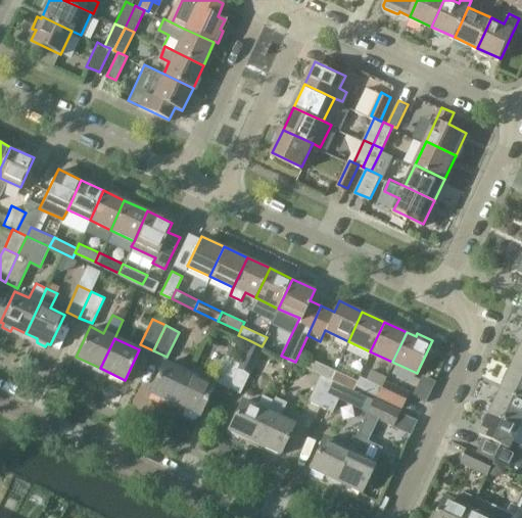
[(249,340),(240,361),(229,385),(240,391),(262,346),(249,340)]
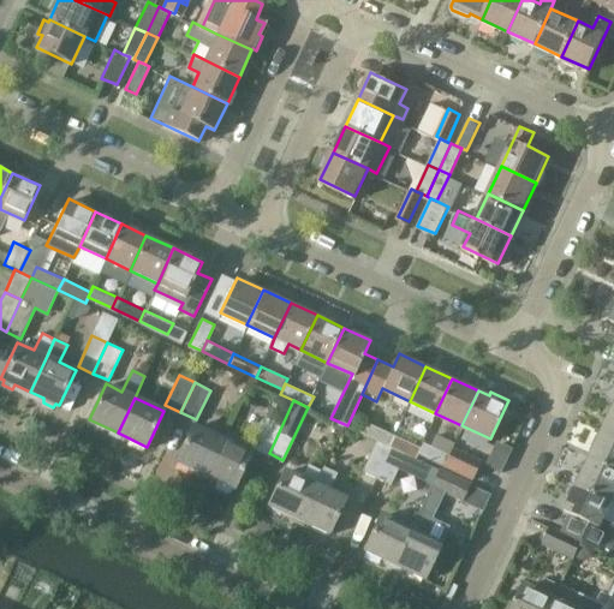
[(613,406),(603,430),(613,435),(613,406)]
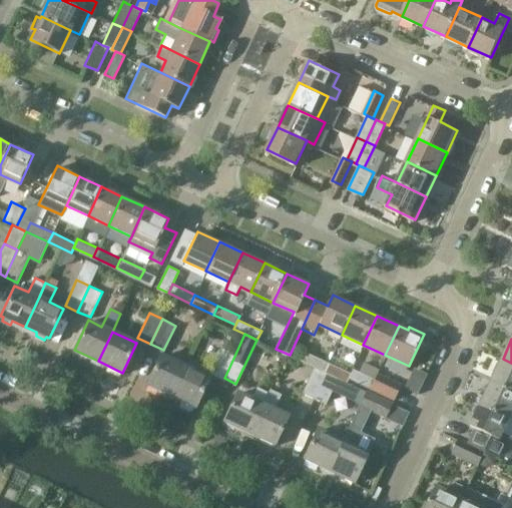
[(211,373),(224,378),(235,354),(222,348),(211,373)]
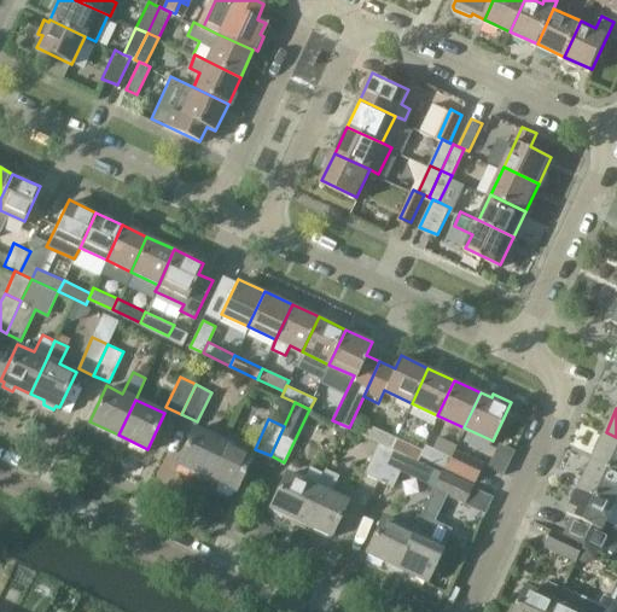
[(366,421),(361,432),(379,441),(391,447),(396,436),(366,421)]
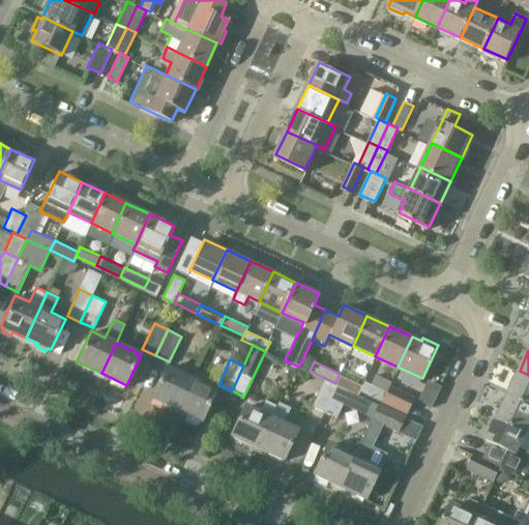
[(152,397),(177,409),(192,378),(167,367),(152,397)]
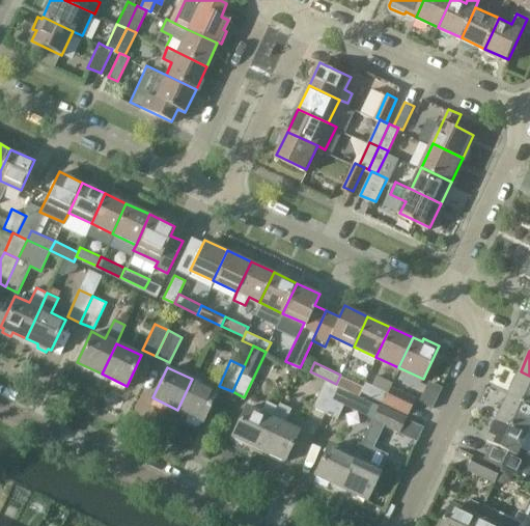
[(192,379),(177,410),(202,421),(217,391),(200,383),(204,374),(196,369),(192,379)]
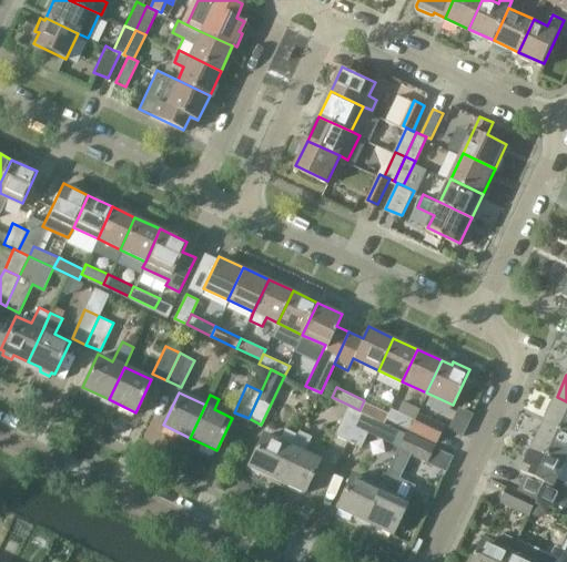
[(566,401),(557,397),(546,421),(566,431),(566,401)]
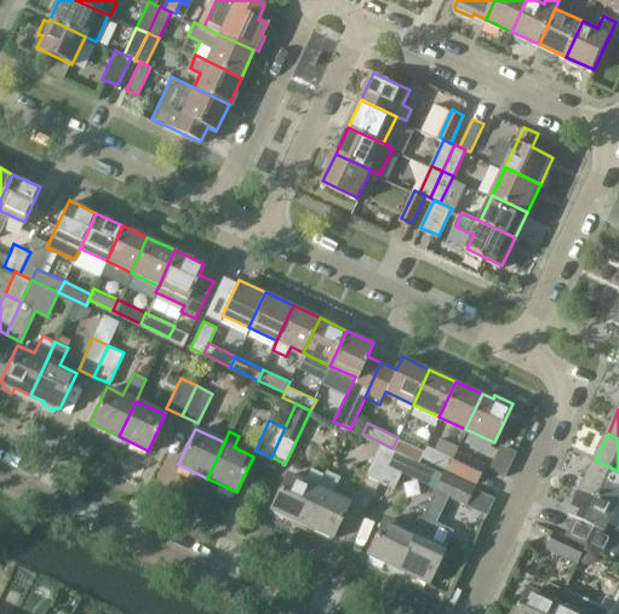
[(397,437),(393,448),(395,449),(408,455),(419,460),(422,455),(424,449),(397,437)]
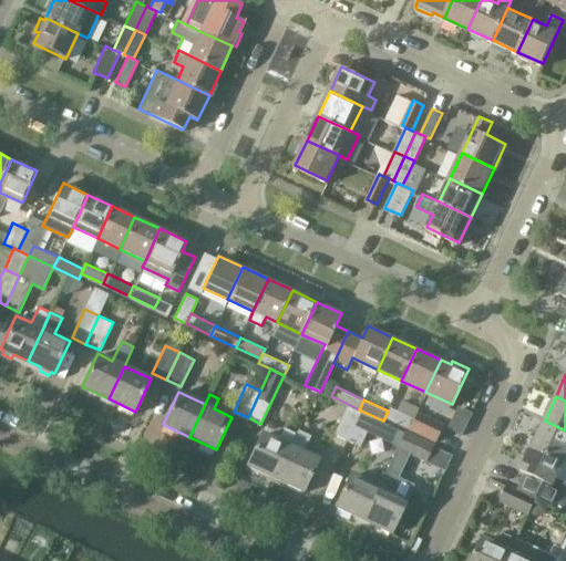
[(348,404),(335,432),(348,438),(361,411),(359,409),(348,404)]
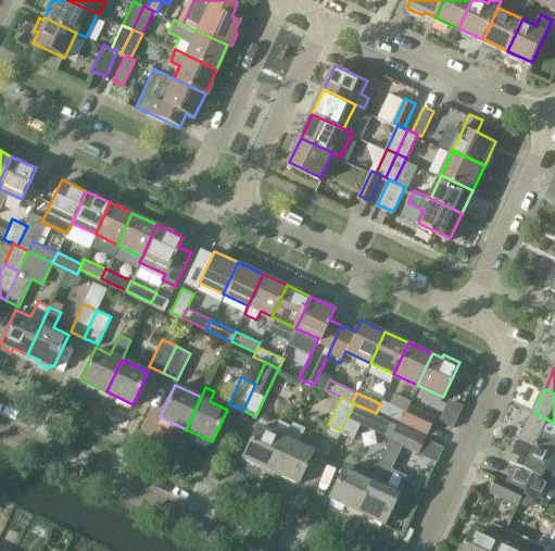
[(380,403),(378,409),(402,420),(406,410),(382,399),(380,403)]
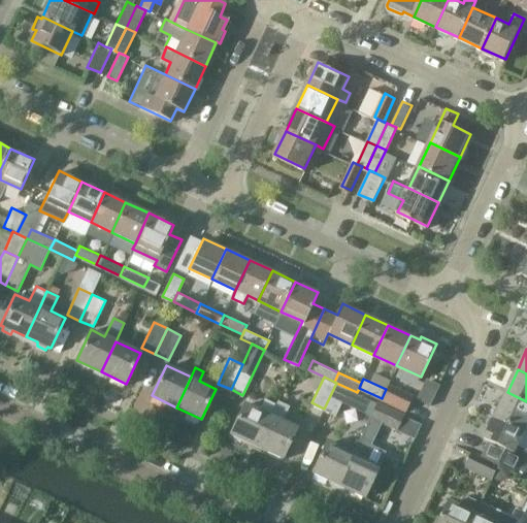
[(336,383),(324,409),(335,414),(348,388),(336,383)]
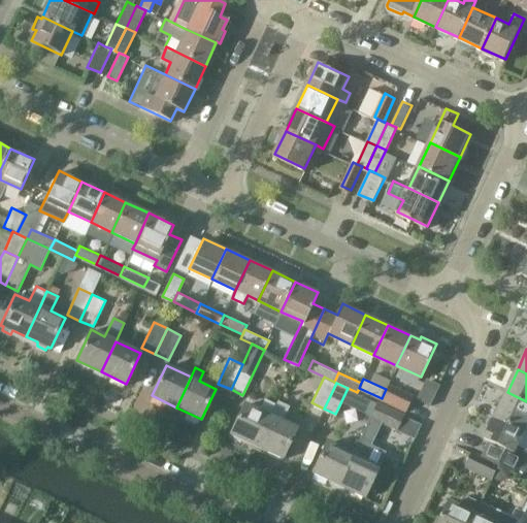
[(382,398),(405,410),(412,395),(389,384),(386,389),(382,398)]
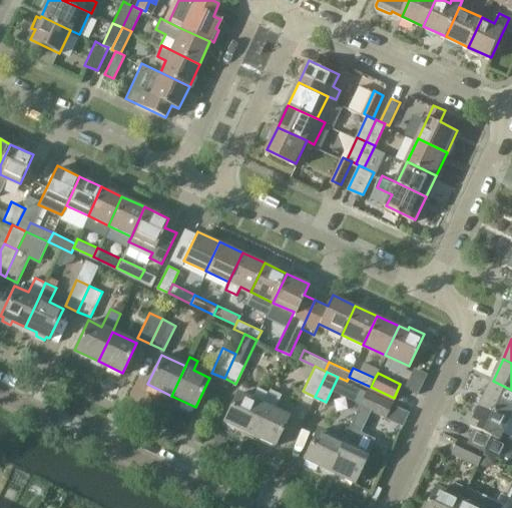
[(347,381),(341,393),(361,402),(367,391),(367,390),(347,381)]
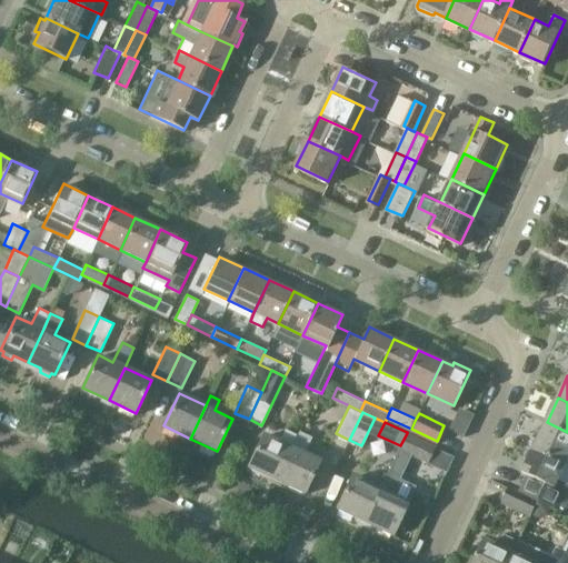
[(567,432),(547,422),(535,445),(567,461),(567,432)]
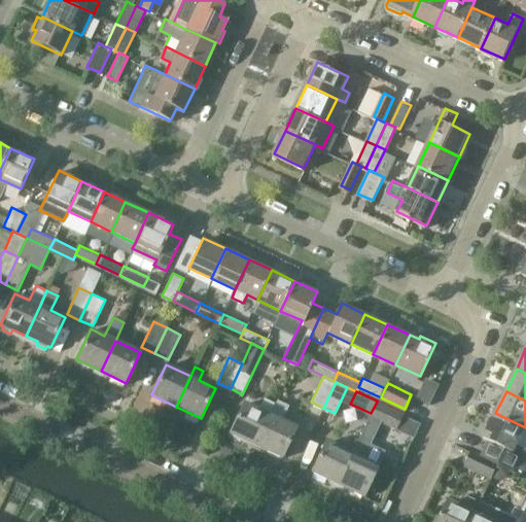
[(231,431),(256,444),(276,402),(265,396),(259,409),(244,402),(231,431)]
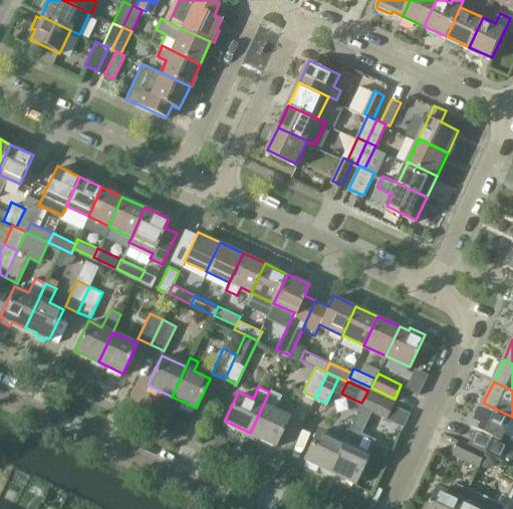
[(271,389),(269,392),(250,433),(275,445),(289,416),(275,410),(282,394),(271,389)]
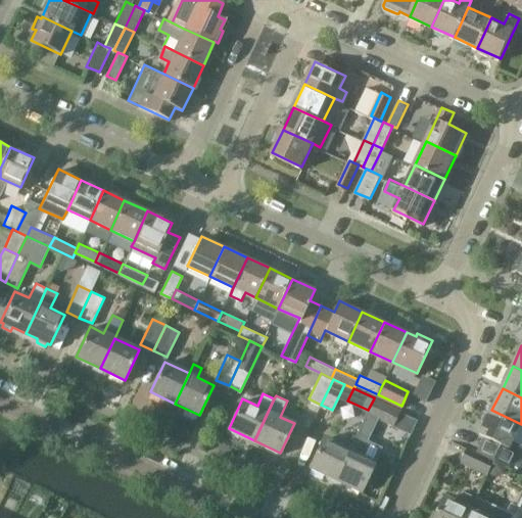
[(367,411),(353,439),(335,479),(362,491),(382,446),(368,440),(379,417),(393,424),(399,411),(374,398),(368,410),(368,412),(367,411)]
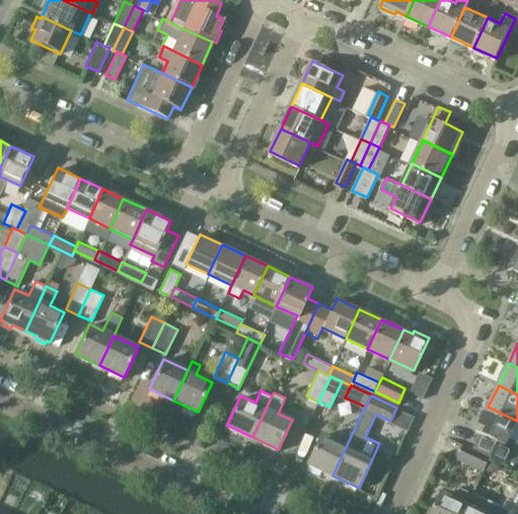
[(483,432),(475,448),(492,455),(504,461),(517,468),(517,441),(510,438),(517,423),(517,421),(488,407),(488,408),(484,408),(479,416),(483,419),(477,430),(483,432)]
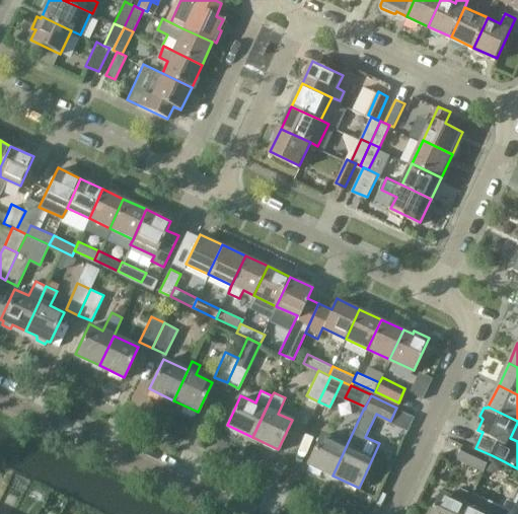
[(307,463),(333,475),(351,436),(342,431),(337,441),(321,434),(307,463)]
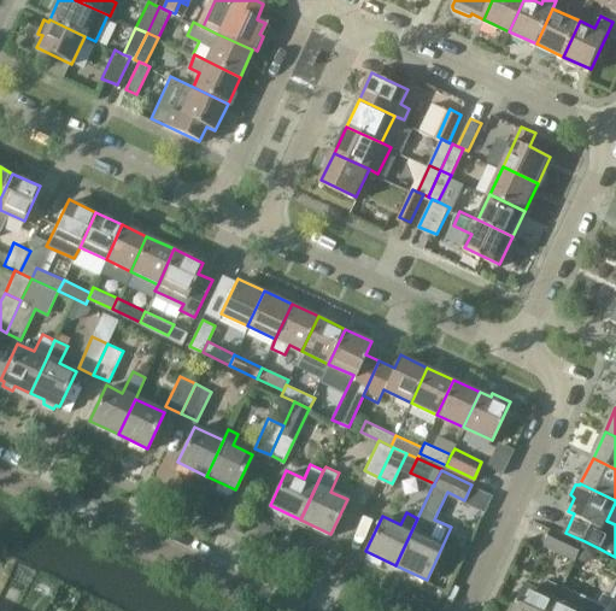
[(585,541),(565,533),(555,528),(546,544),(578,558),(579,556),(585,541)]
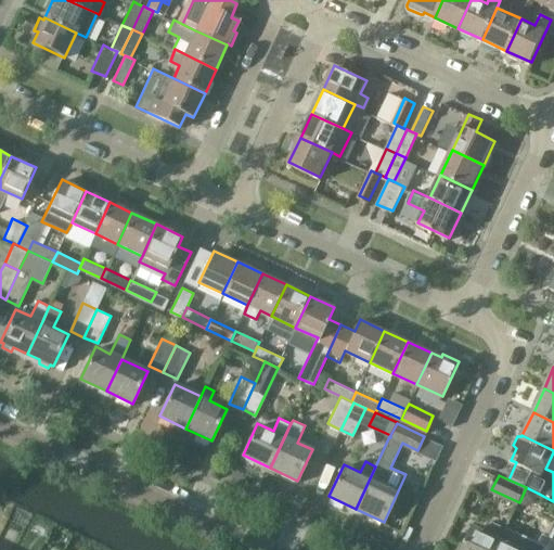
[(526,487),(520,500),(526,503),(536,500),(539,494),(526,487)]
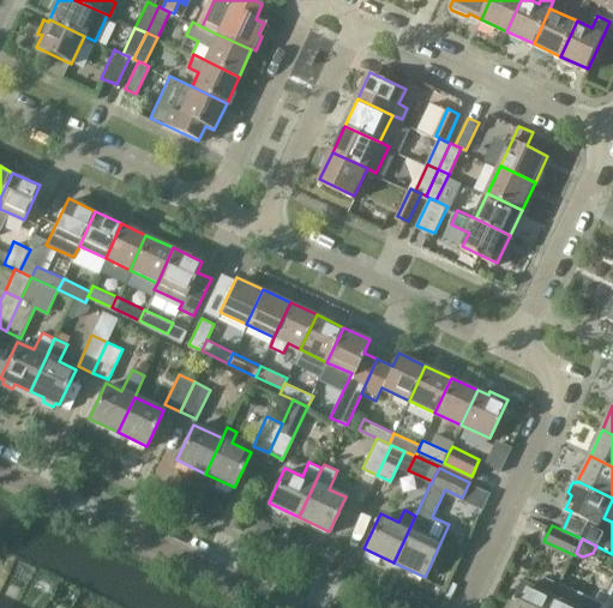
[(550,607),(562,583),(548,577),(542,589),(526,582),(517,600),(512,597),(508,607),(550,607)]
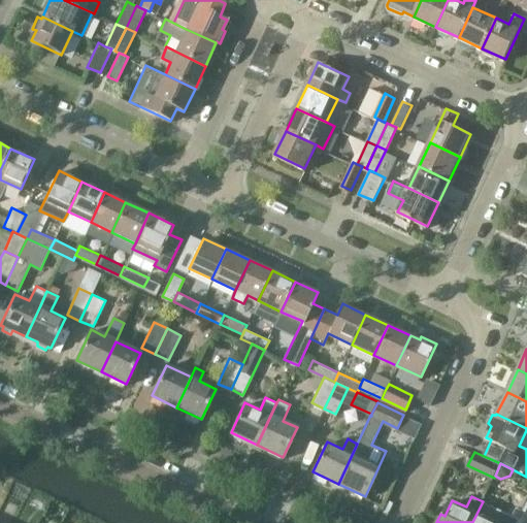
[(494,507),(483,501),(472,522),(500,522),(489,518),(494,507)]
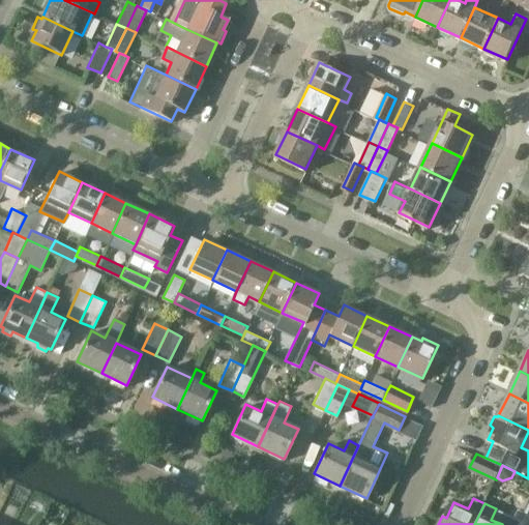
[(528,504),(519,524),(528,524),(528,504)]
